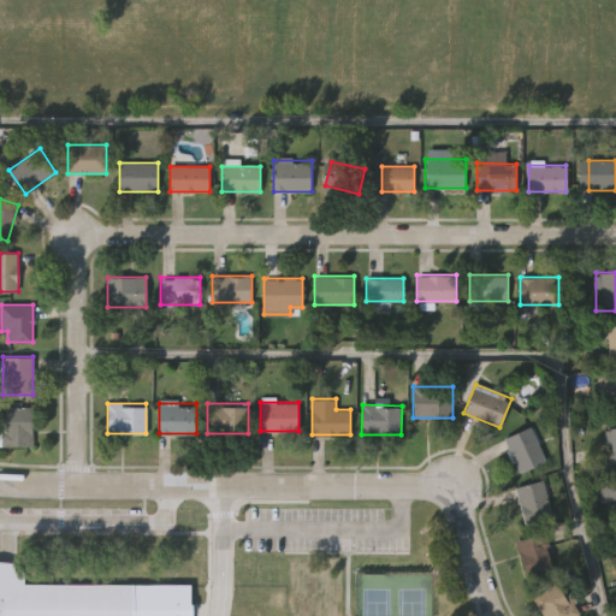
[(33,445),(3,445),(3,406),(33,406),(33,445)]
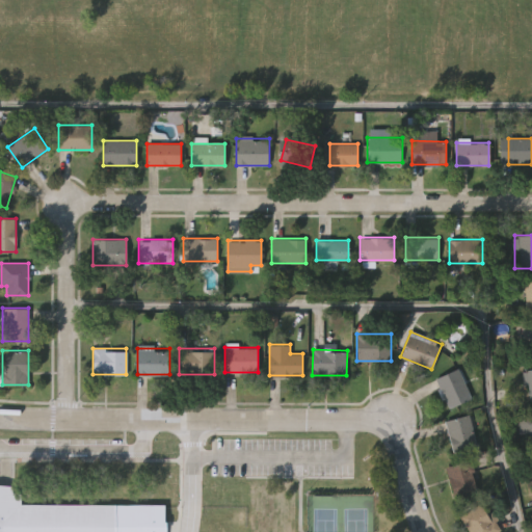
[(435,378),(459,367),(473,397),(449,407),(435,378)]
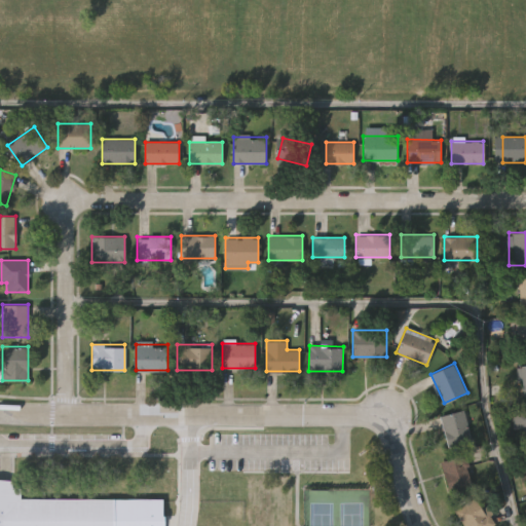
[(525,440),(525,428),(514,428),(514,408),(525,408),(525,440)]
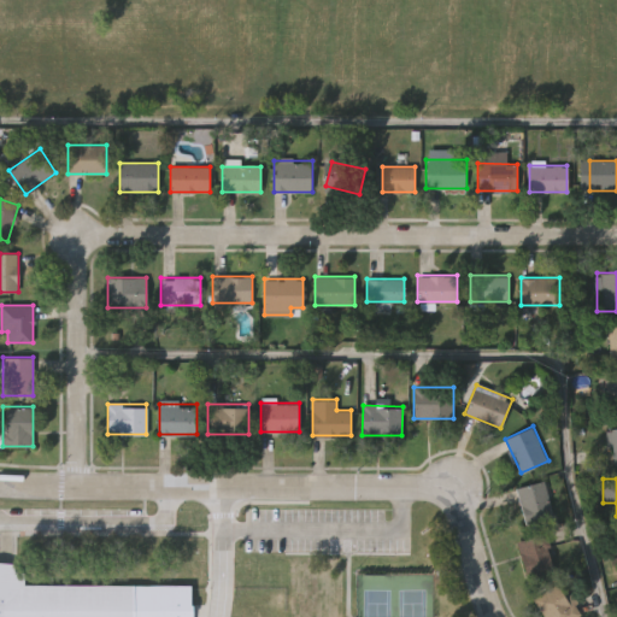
[(526,526),(517,486),(544,480),(553,519),(526,526)]
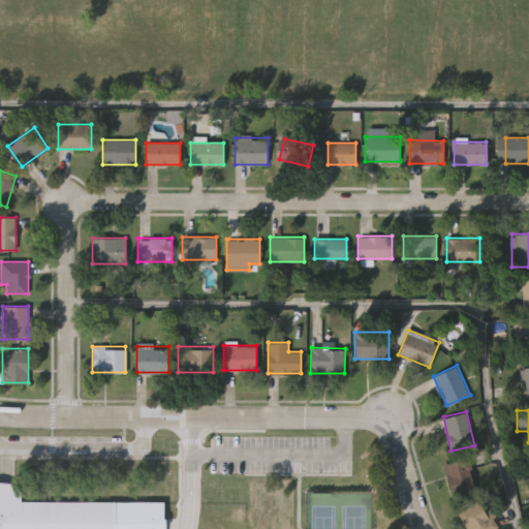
[(445,461),(471,459),(474,491),(448,493),(445,461)]
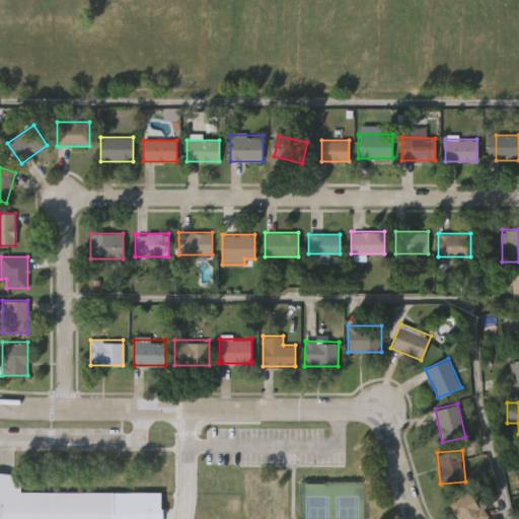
[(0,518),(0,473),(11,474),(11,480),(19,480),(19,490),(113,491),(113,509),(114,509),(114,518),(112,518),(0,518)]
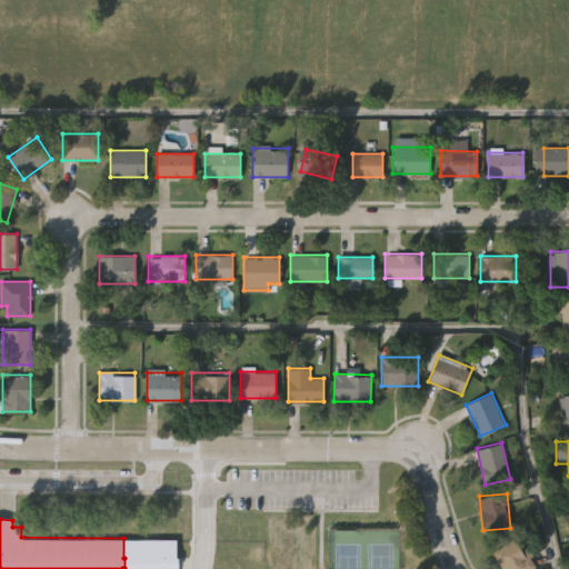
[(502,568),(492,552),(516,537),(535,566),(529,568),(502,568)]
